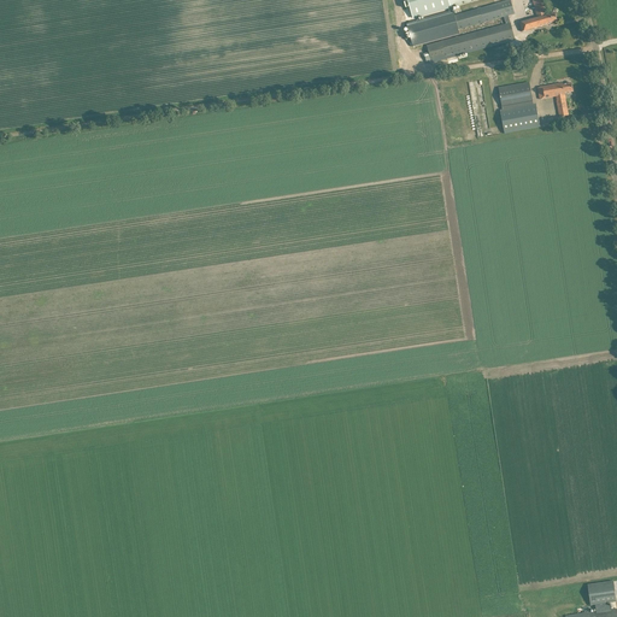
[(409,31),(404,33),(406,40),(411,39),(413,47),(462,34),(460,29),(485,23),(497,19),(505,17),(506,24),(463,36),(428,46),(430,54),(425,56),(427,63),(516,39),(516,37),(511,23),(509,16),(516,13),(512,1),(511,0),(510,0),(495,4),(462,13),(457,16),(454,9),(452,10),(453,12),(451,12),(407,24),(407,25),(409,31)]
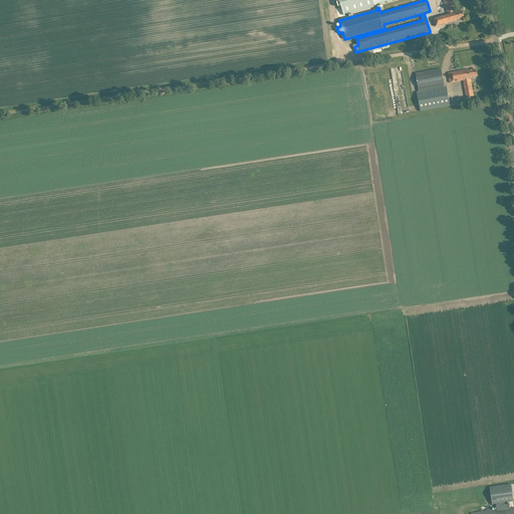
[(341,0),(345,15),(399,0),(341,0)]
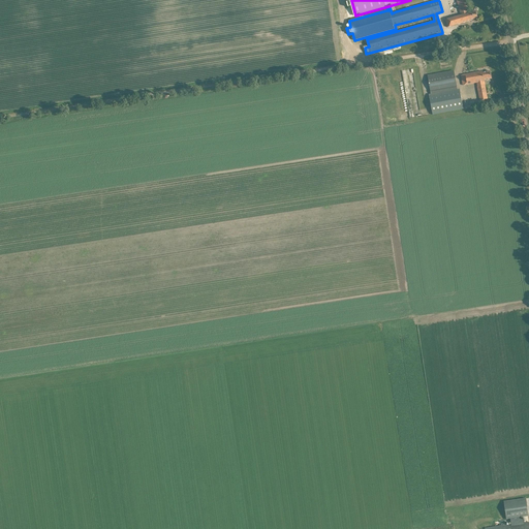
[(464,0),(456,0),(461,16),(445,21),(447,28),(467,22),(478,19),(476,11),(468,13),(464,0)]
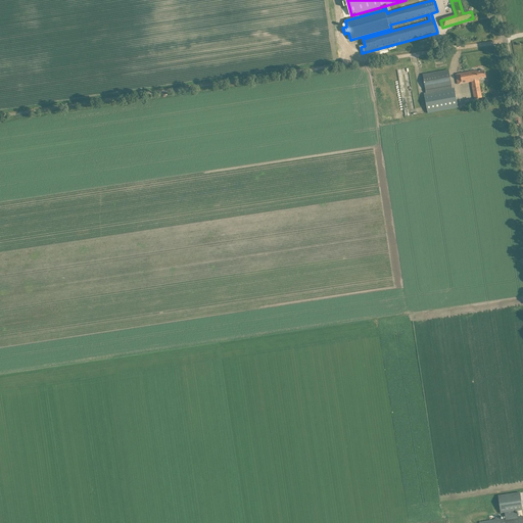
[(423,75),(426,91),(426,93),(424,94),(428,113),(458,107),(455,88),(453,89),(448,69),(423,75)]
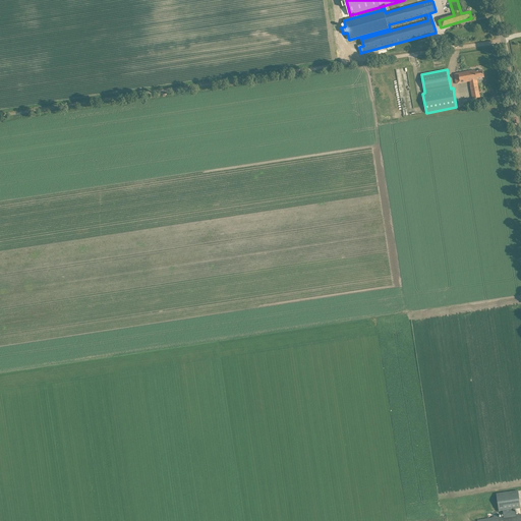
[(470,71),(454,74),(456,83),(470,81),(470,85),(472,99),(480,98),(476,79),(484,77),(483,70),(475,71),(475,70),(470,71)]
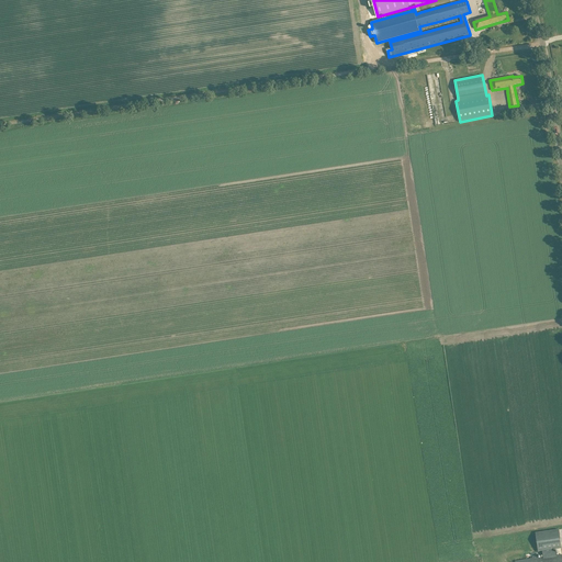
[(555,550),(561,549),(559,530),(512,537),(515,555),(542,552),(555,550)]
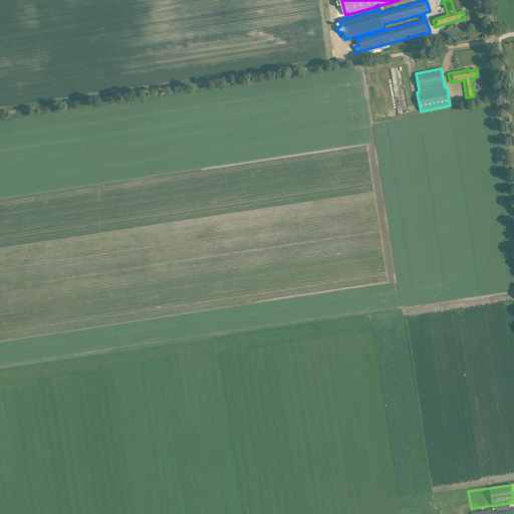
[(497,510),(471,513),(513,513),(513,507),(509,508),(508,503),(496,505),(497,510)]
